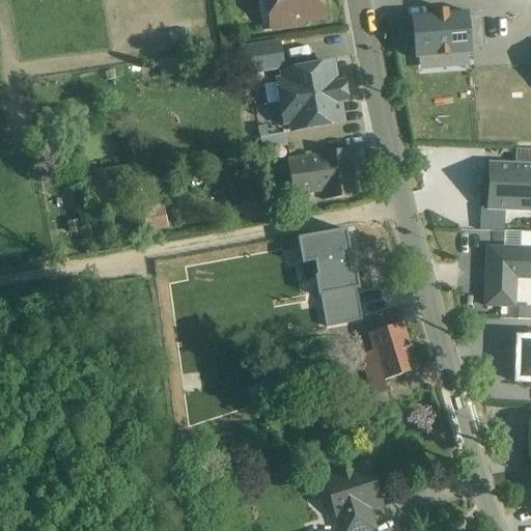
[(269,0),(274,31),(300,27),(303,22),(323,19),(318,0),(269,0)]
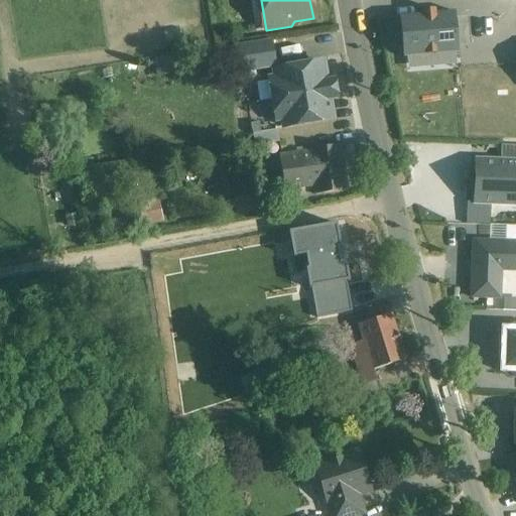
[(421,16),(399,17),(401,59),(406,59),(406,70),(455,67),(454,54),(458,54),(457,46),(469,45),(468,19),(455,20),(455,13),(434,15),(433,11),(421,12),(421,16)]
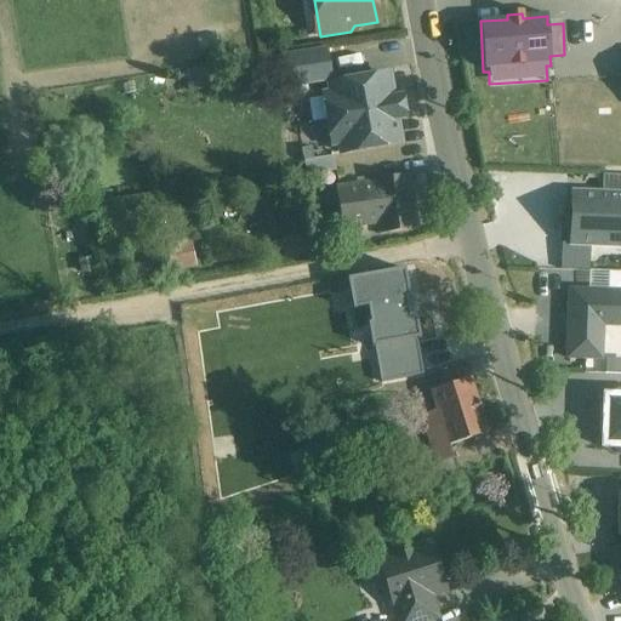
[(324,52),(281,60),(285,87),(329,81),(324,52)]
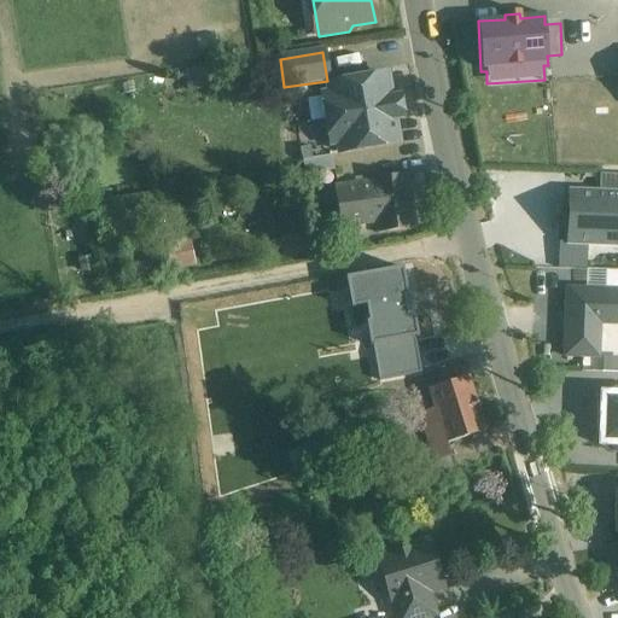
[(385,77),(327,87),(328,95),(320,98),(328,146),(337,145),(338,155),(397,144),(392,120),(401,118),(397,100),(390,101),(385,77)]
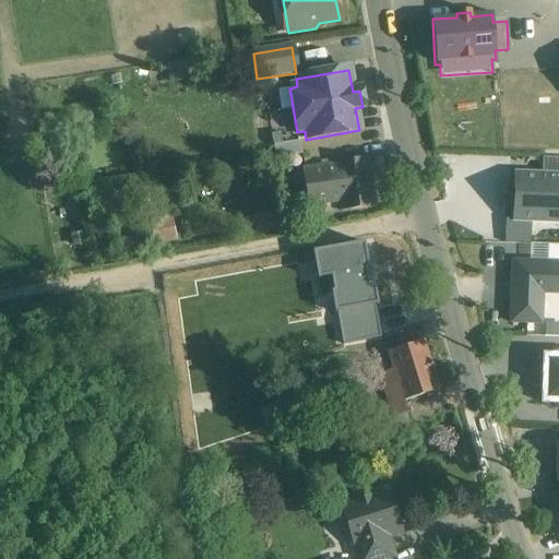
[(299,142),(273,146),(275,159),(300,156),(299,142)]
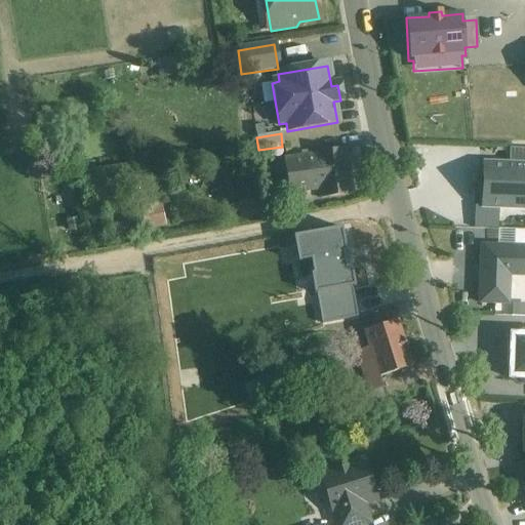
[(524,160),(524,148),(510,148),(509,160),(524,160)]
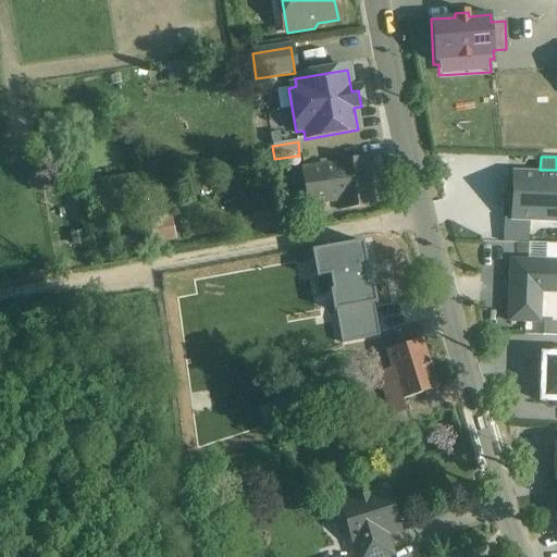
[(368,159),(334,164),(336,176),(341,203),(342,212),(375,207),(368,159)]
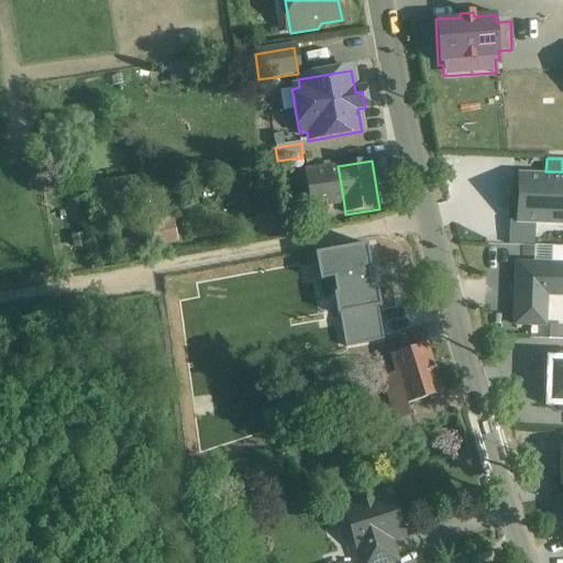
[(562,178),(519,177),(518,222),(562,223),(562,178)]
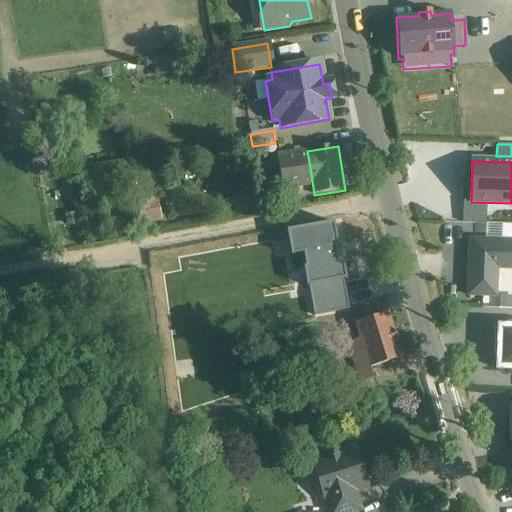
[(295,169),(279,172),(282,191),(313,187),(309,162),(295,164),(295,169)]
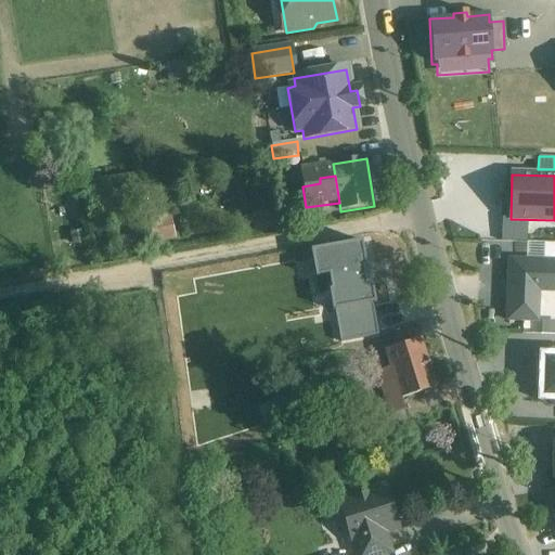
[(542,256),(554,255),(554,242),(542,242),(542,256)]
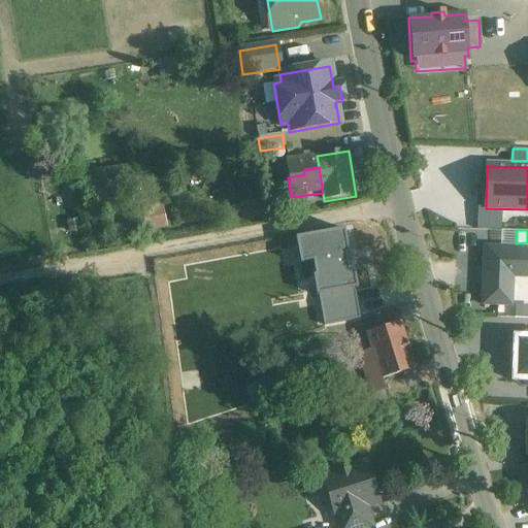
[(527,249),(484,248),(482,305),(510,306),(512,277),(527,277),(527,249)]
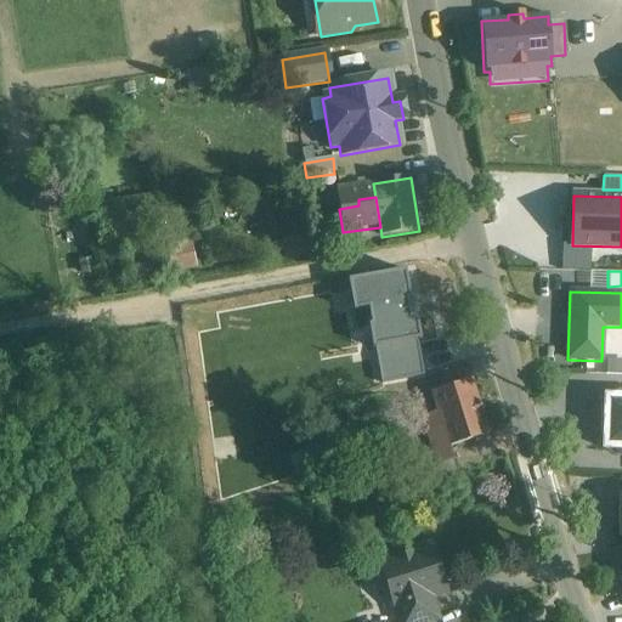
[(417,341),(374,349),(380,384),(423,377),(417,341)]
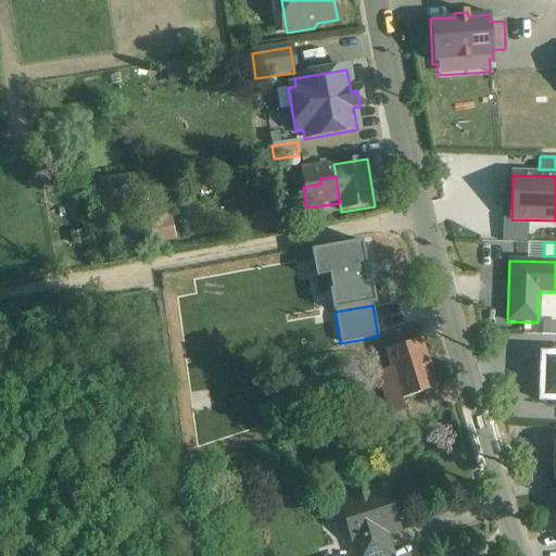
[(421,341),(387,352),(396,383),(402,400),(404,399),(437,388),(421,341)]
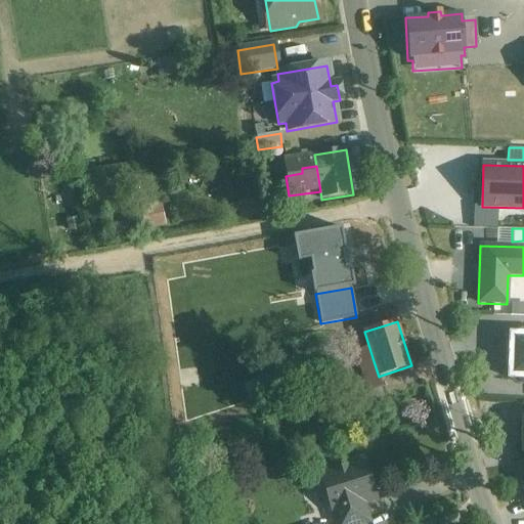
[(523,335),(510,335),(508,379),(523,379),(523,335)]
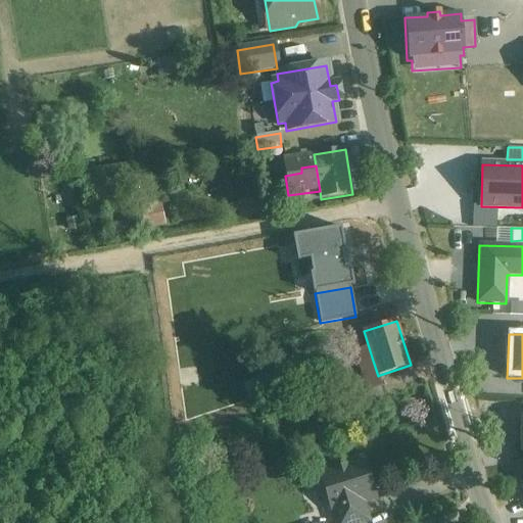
[(373,361),(361,365),(370,390),(383,385),(380,375),(378,376),(373,361)]
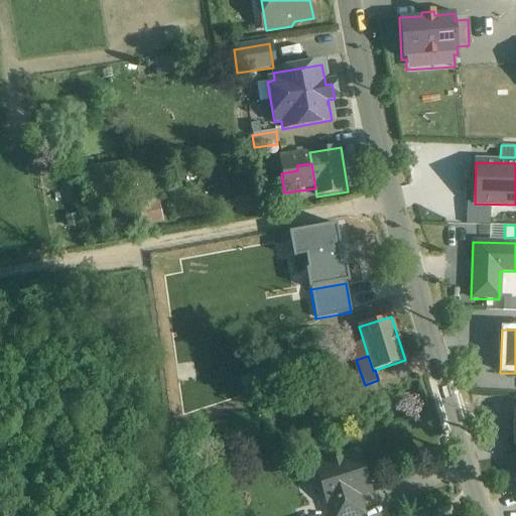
[(365,385),(355,388),(359,401),(382,393),(378,380),(365,385)]
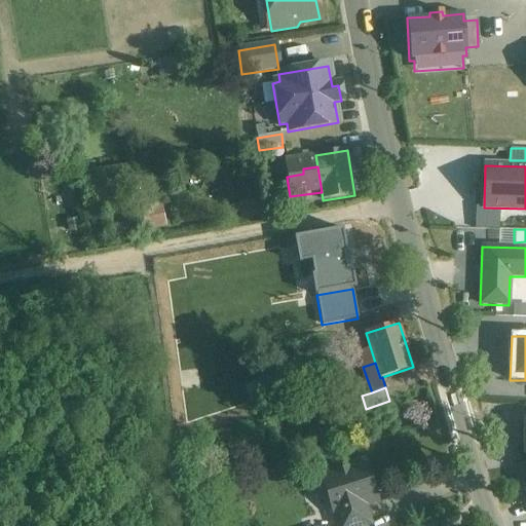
[(389,401),(366,409),(368,415),(391,407),(389,401)]
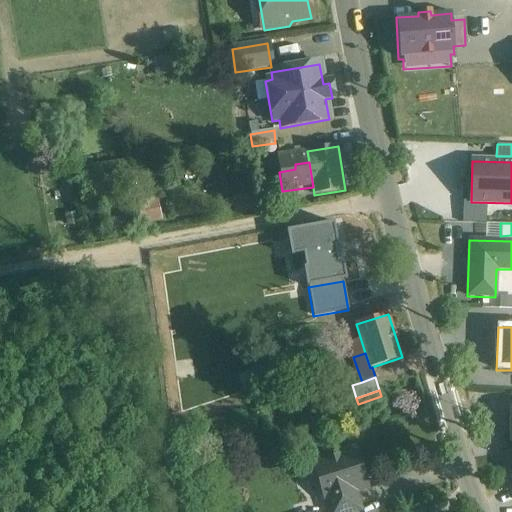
[(338,453),(323,457),(322,460),(313,463),(315,470),(316,470),(314,473),(319,490),(323,492),(322,492),(328,511),(349,511),(358,509),(352,490),(365,486),(353,450),(341,454),(338,453)]
